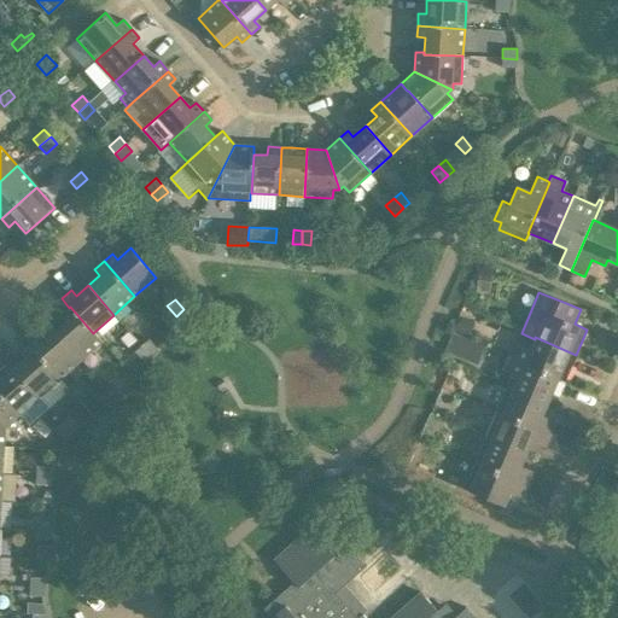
[(54,332),(80,361),(101,342),(94,332),(93,333),(70,307),(69,308),(62,315),(66,321),(54,332)]
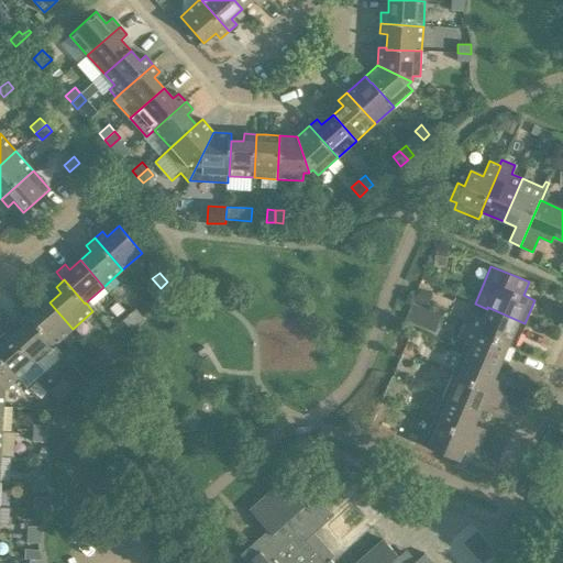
[(34,306),(26,313),(54,345),(55,344),(73,329),(50,302),(40,311),(34,306)]
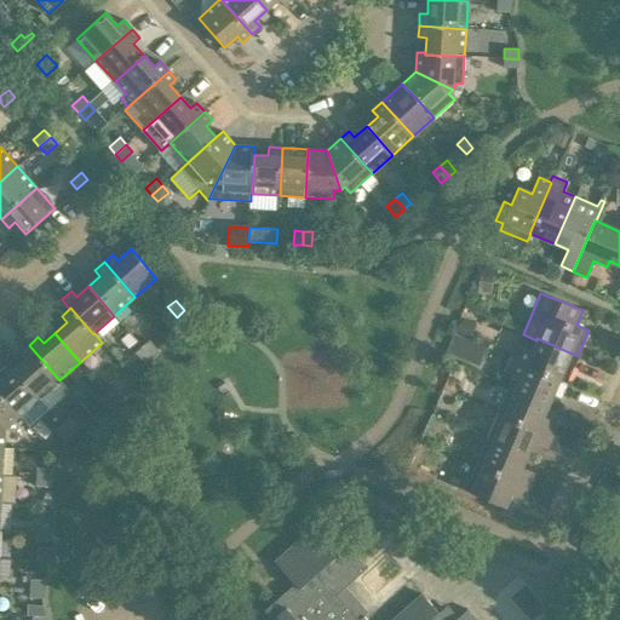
[(560,379),(560,380),(567,383),(578,356),(537,338),(537,340),(530,352),(515,345),(510,357),(560,379)]
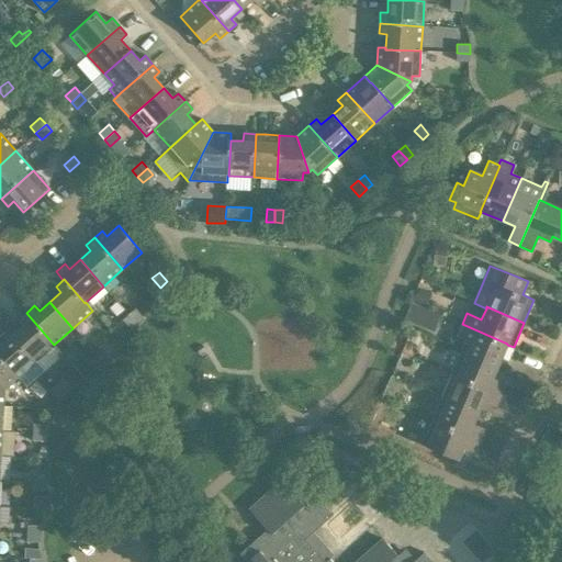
[(128,314),(137,324),(144,317),(135,308),(128,314)]
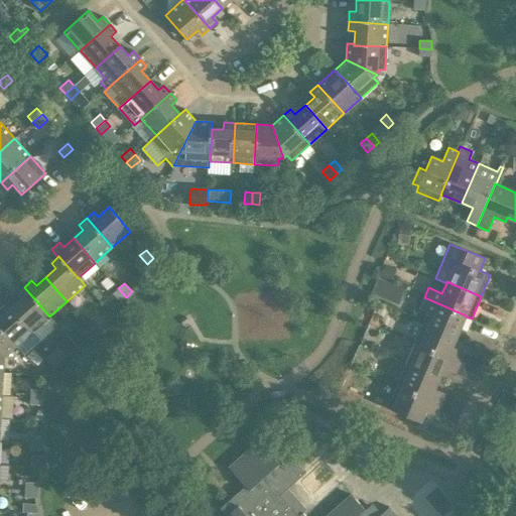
[(7,302),(32,332),(49,316),(24,287),(7,302)]
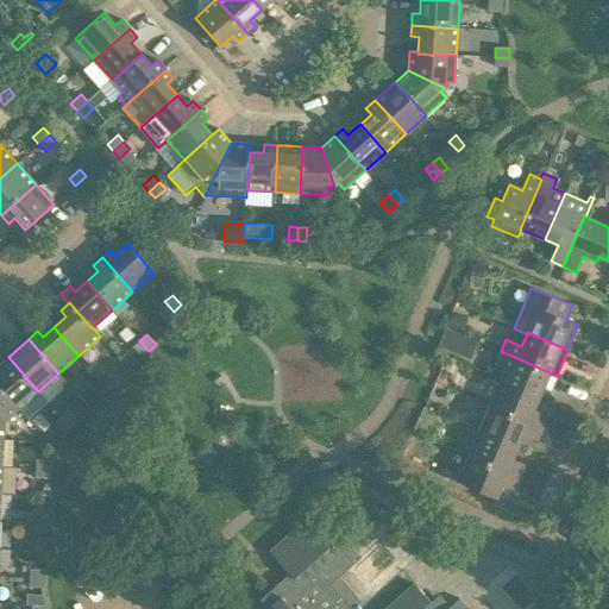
[(149,351),(139,340),(132,347),(140,357),(149,351)]
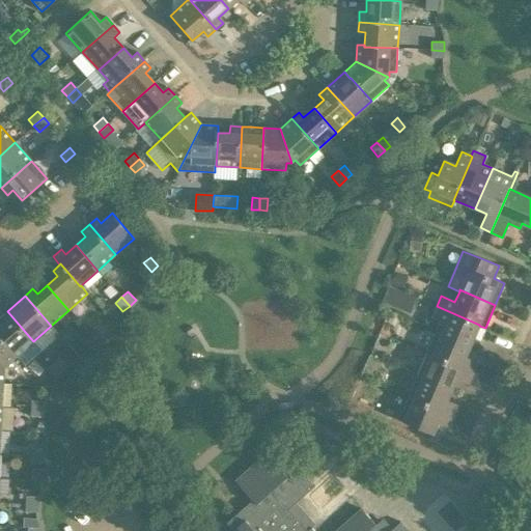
[(470,345),(479,326),(479,325),(437,306),(431,317),(445,324),(441,333),(470,345)]
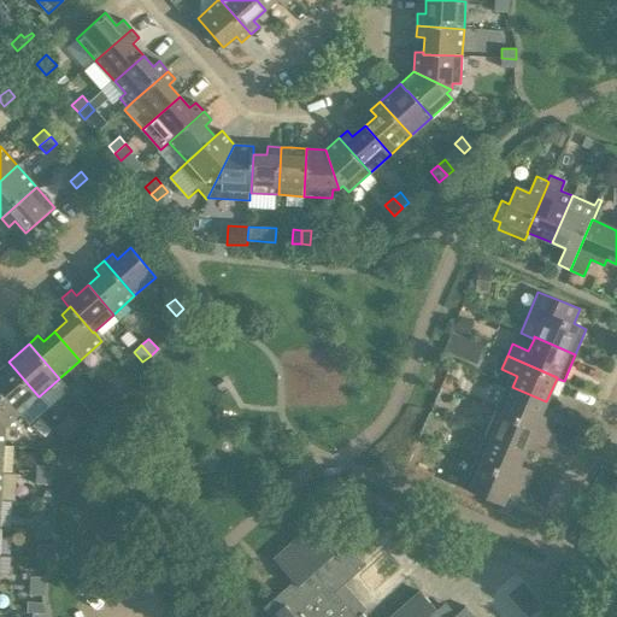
[(39,397),(9,362),(0,369),(0,393),(18,415),(39,397)]
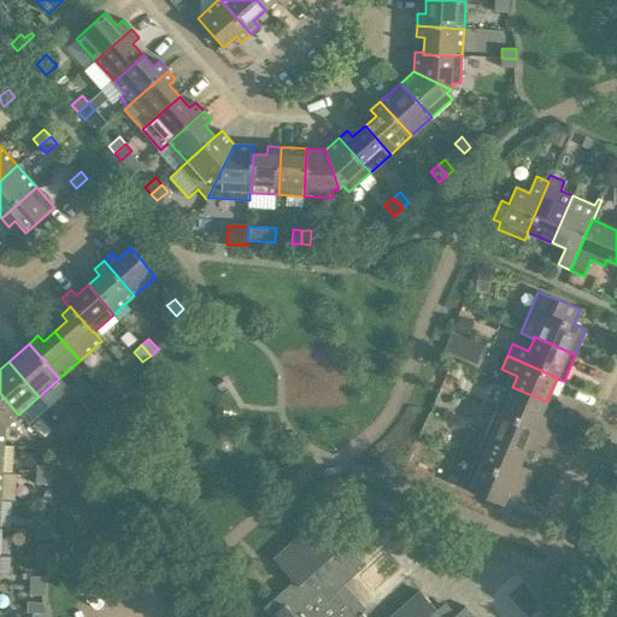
[(541,415),(546,401),(512,387),(507,385),(495,411),(552,435),(558,422),(541,415)]
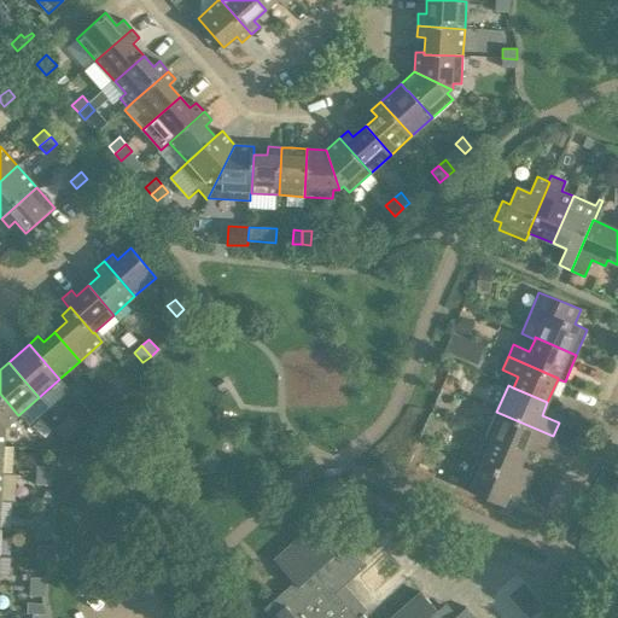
[(109,391),(118,402),(124,396),(116,386),(109,391)]
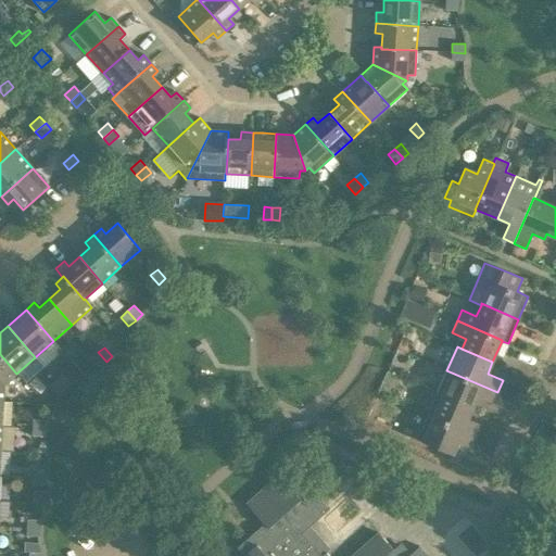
[(106,362),(98,352),(91,358),(100,368),(106,362)]
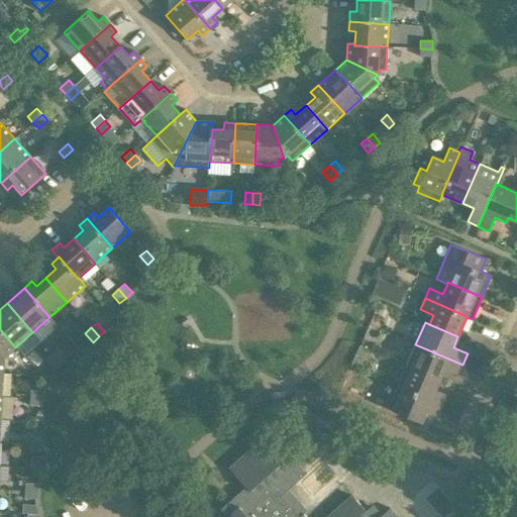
[(0,355),(4,357),(15,347),(0,329),(0,355)]
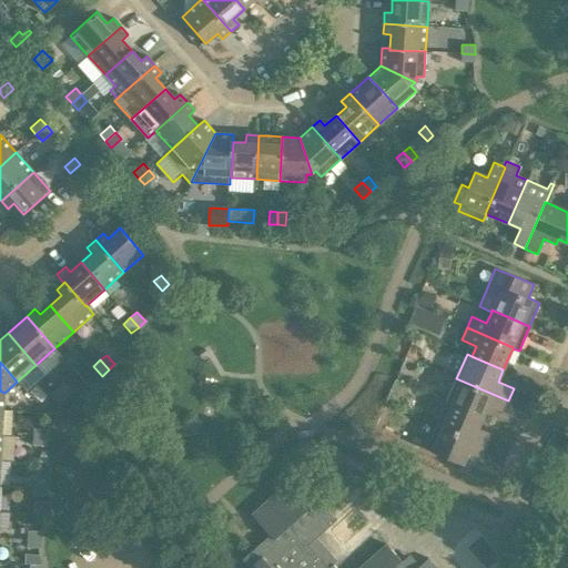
[(456,378),(446,401),(484,417),(488,406),(503,413),(508,401),(456,378)]
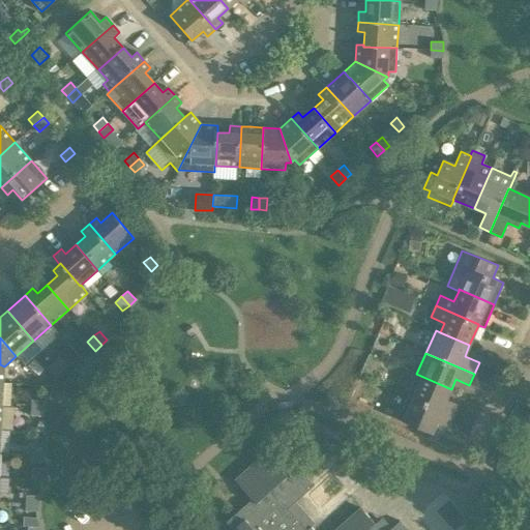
[(53,362),(61,372),(67,365),(59,357),(53,362)]
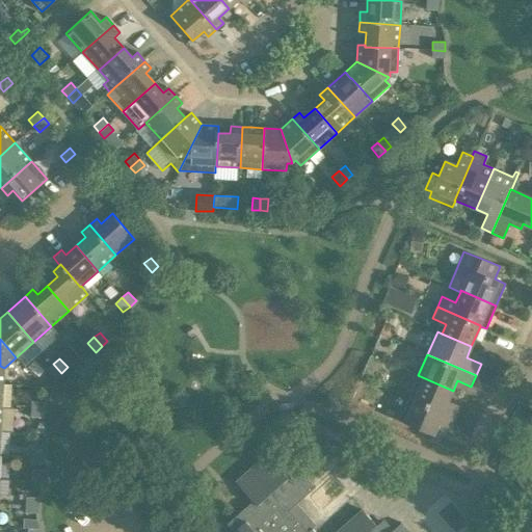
[(61,373),(53,364),(47,369),(55,378),(61,373)]
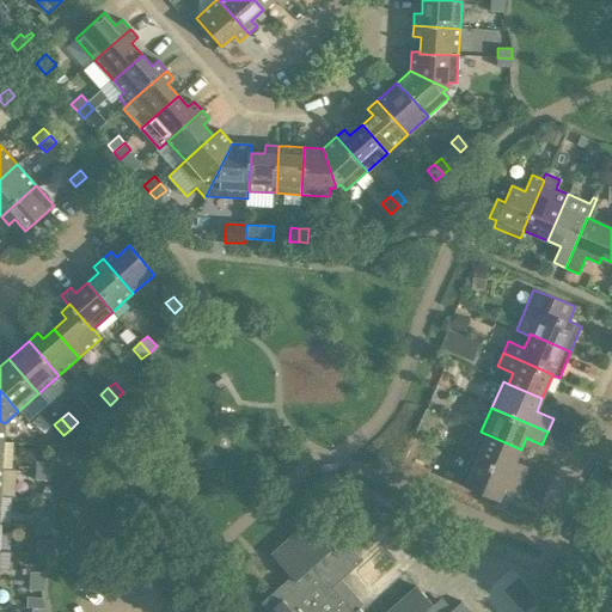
[(548,432),(542,445),(563,454),(574,428),(554,418),(548,432)]
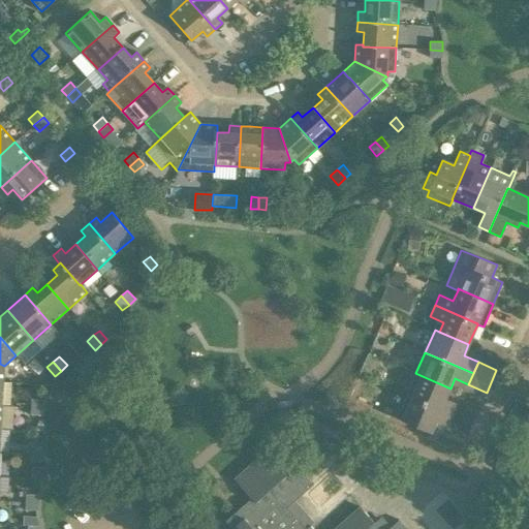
[(415,373),(406,395),(455,415),(460,405),(445,399),(450,389),(415,373)]
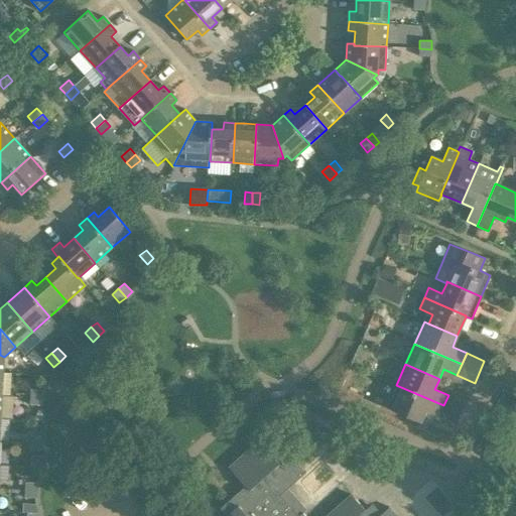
[(0,395),(2,395),(10,396),(12,373),(3,373),(0,372),(0,395)]
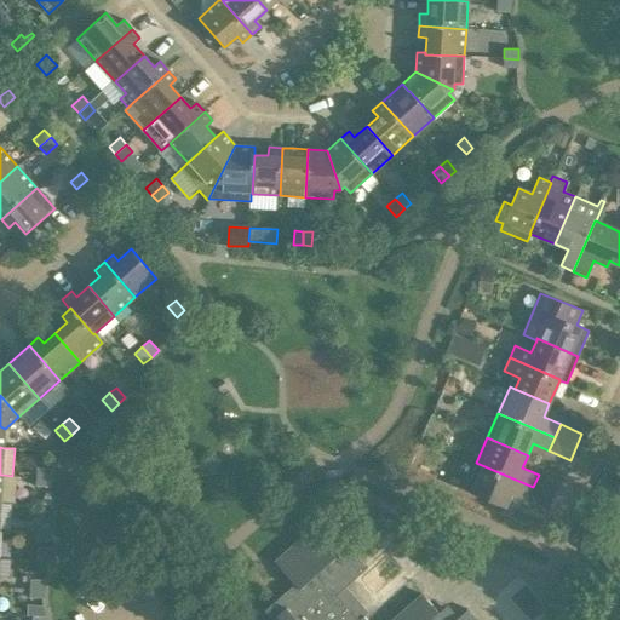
[(527,501),(533,487),(476,463),(465,491),(504,507),(510,494),(527,501)]
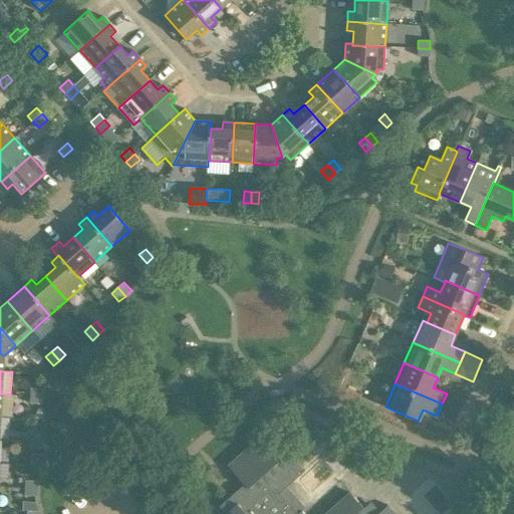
[(30,396),(41,397),(42,389),(30,388),(30,396)]
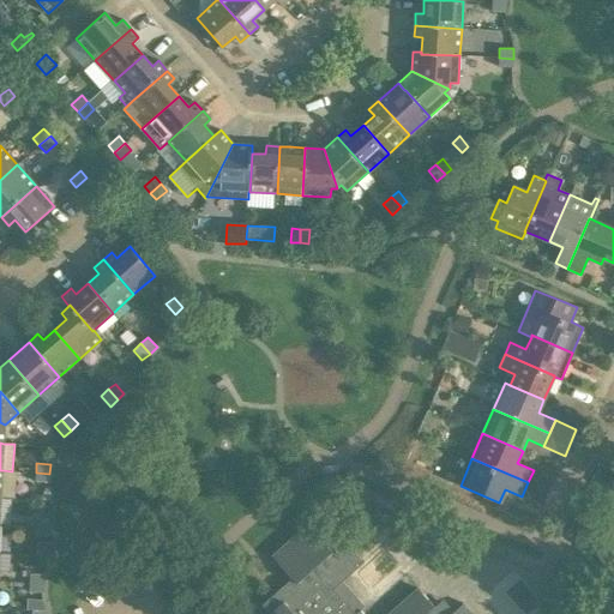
[(528,482),(522,497),(543,506),(554,480),(534,470),(528,482)]
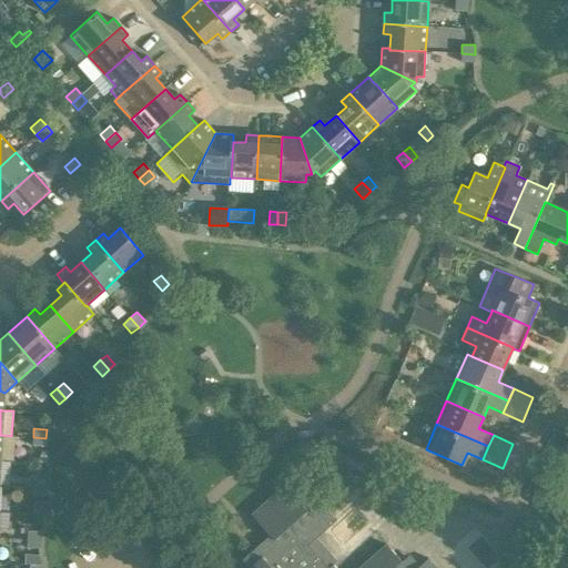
[(46,438),(33,437),(33,446),(46,446),(46,438)]
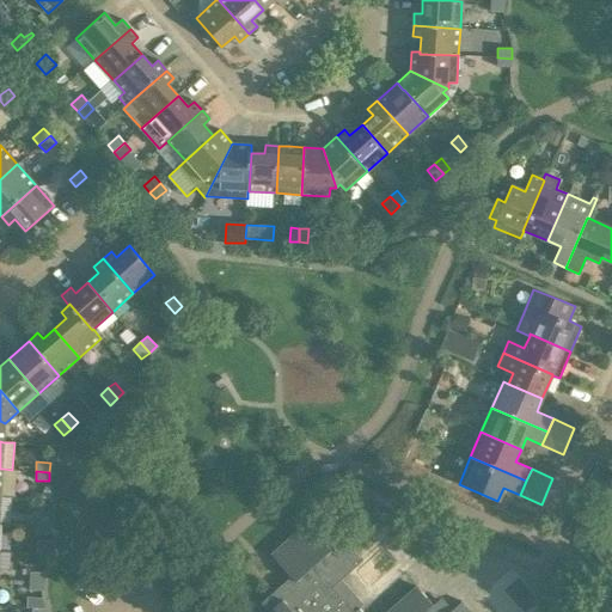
[(611,477),(605,475),(598,491),(611,496),(611,477)]
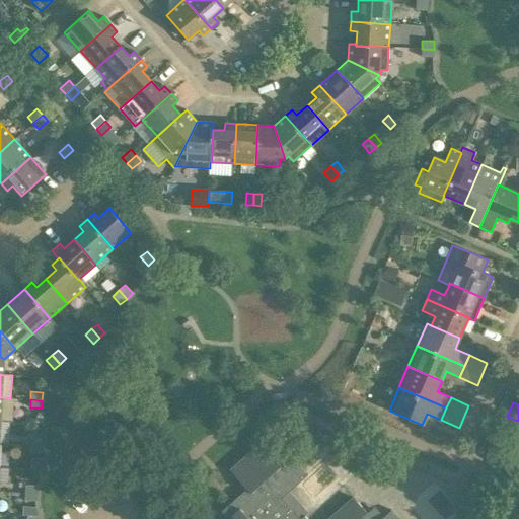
[(30,446),(43,446),(43,438),(31,438),(30,446)]
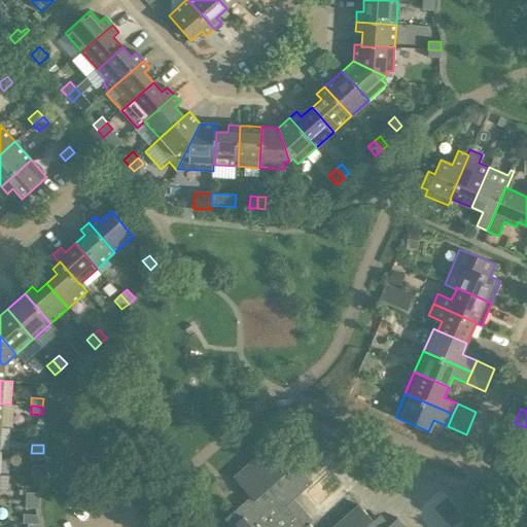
[(405,526),(396,518),(385,526),(377,526),(358,506),(335,526),(311,526),(309,525),(305,526),(286,505),(312,483),(291,460),(280,470),(264,452),(234,478),(250,496),(224,520),(230,526),(405,526)]
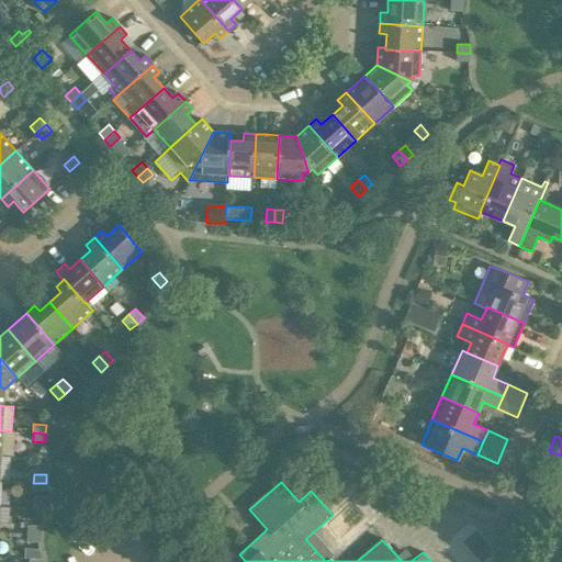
[(46,483),(33,483),(33,492),(46,492),(46,483)]
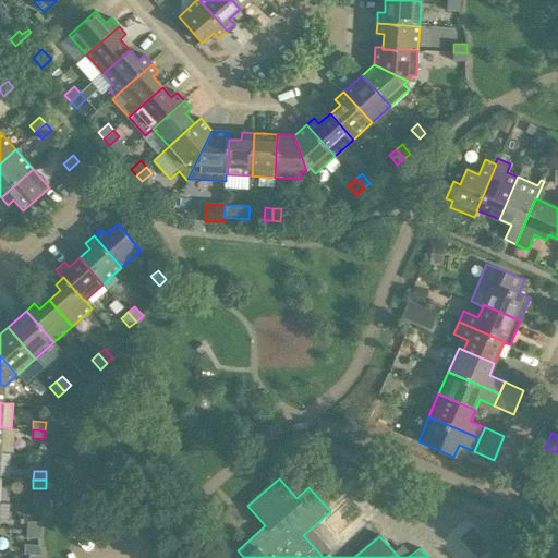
[(26,530),(39,531),(40,522),(27,521),(26,530)]
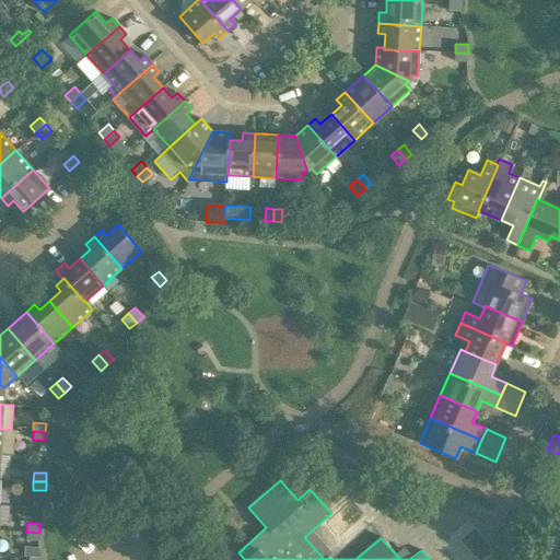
[(39,533),(26,532),(26,540),(39,540),(39,533)]
